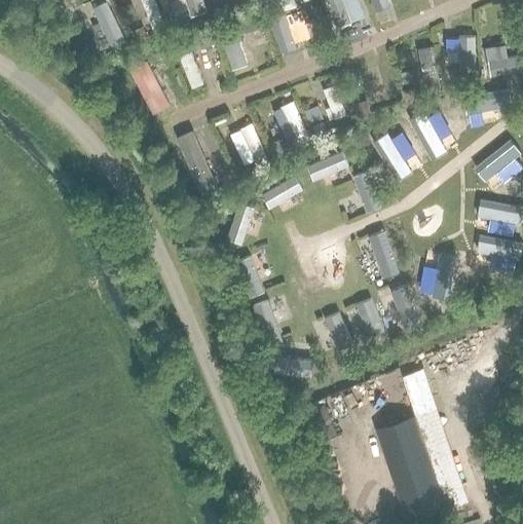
[(141,0),(148,35),(162,32),(156,0),(141,0)]
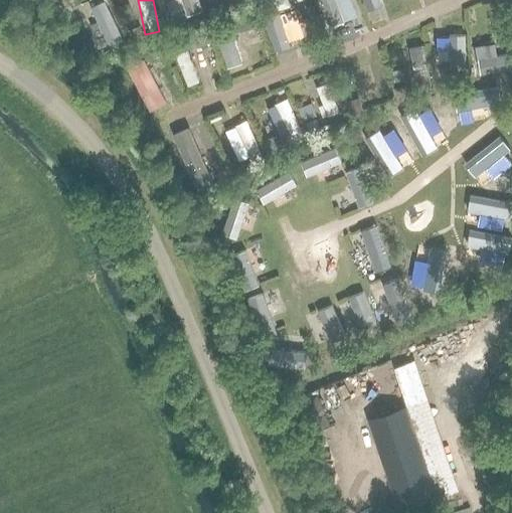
[(199,0),(184,0),(191,18),(204,13),(199,0)]
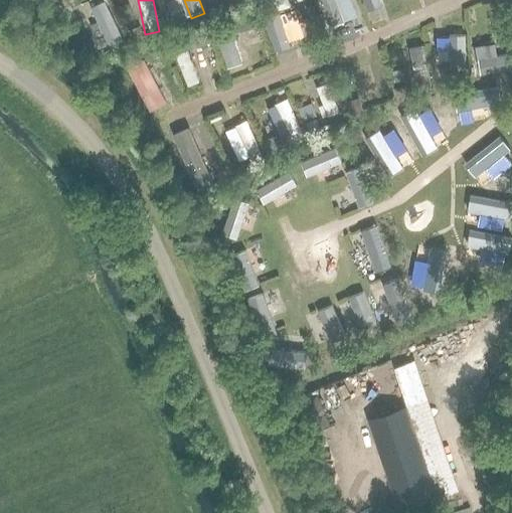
[(362,0),(366,11),(379,7),(376,0),(362,0)]
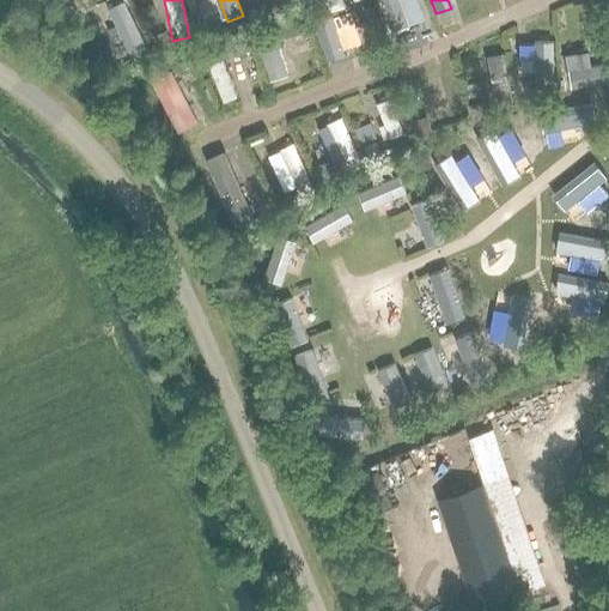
[(105,10),(126,60),(148,52),(128,1),(105,10)]
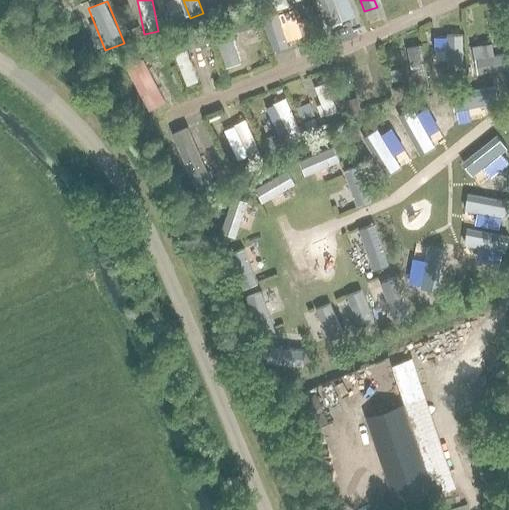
[(268,1),(254,5),(257,16),(271,12),(268,1)]
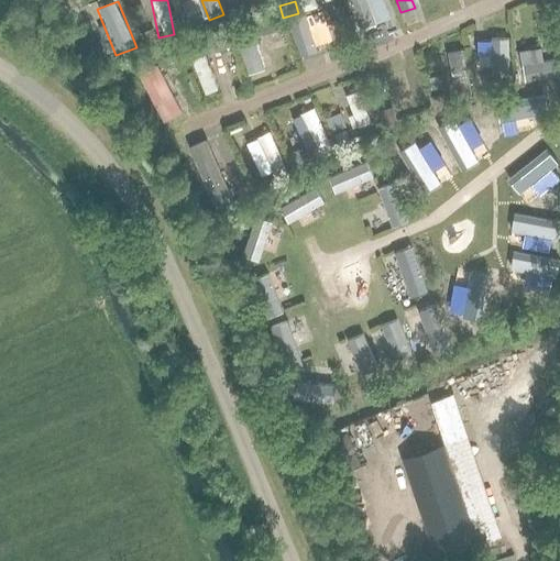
[(303,29),(316,24),(311,11),(285,20),(297,57),(310,53),(303,29)]
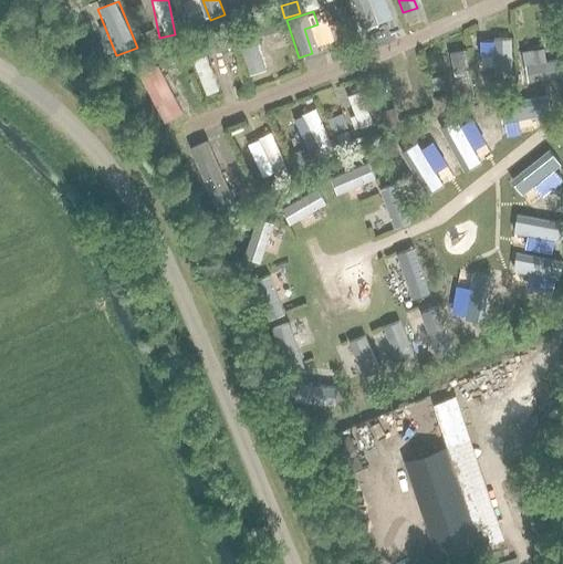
[(274,34),(284,32),(280,18),(271,21),(274,34)]
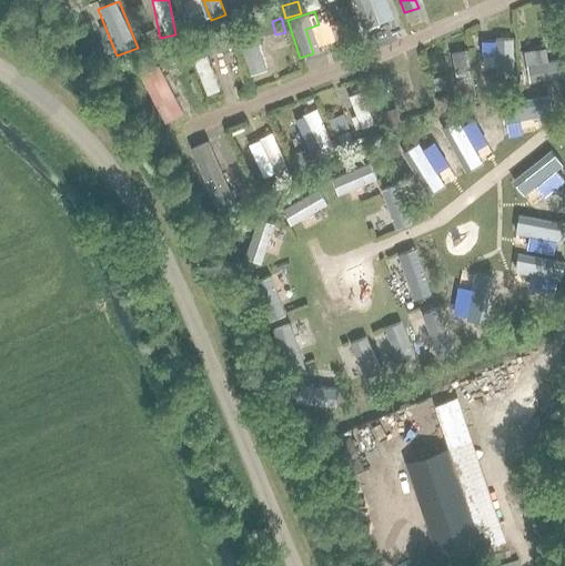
[(560,23),(550,24),(551,36),(562,34),(560,23)]
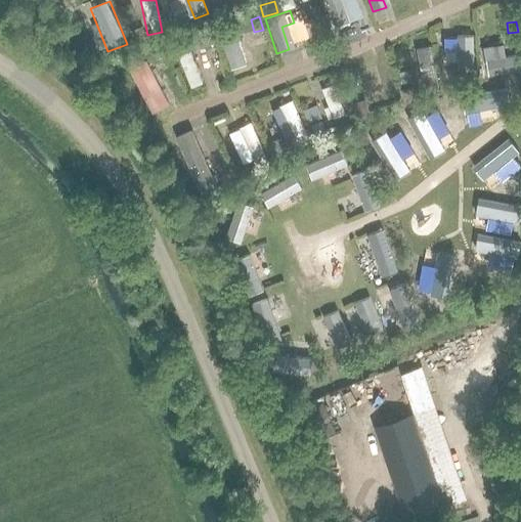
[(138,28),(127,34),(131,44),(143,39),(138,28)]
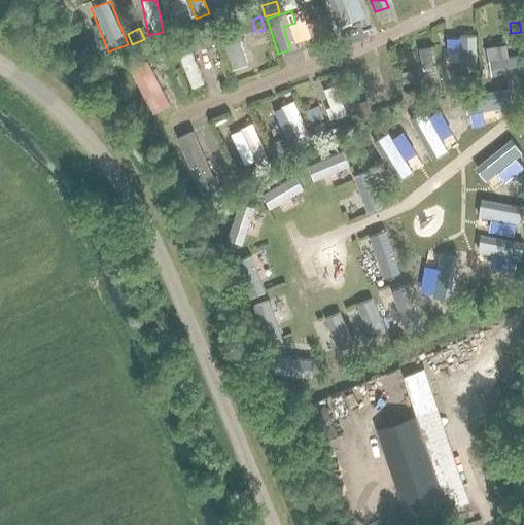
[(233,71),(249,66),(237,29),(220,35),(233,71)]
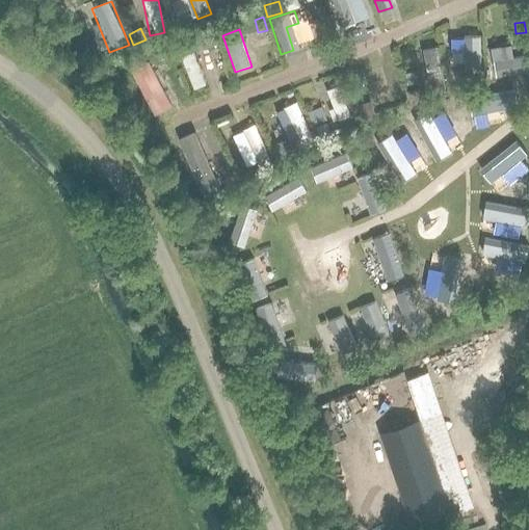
[(479,30),(466,30),(467,68),(479,68),(479,30)]
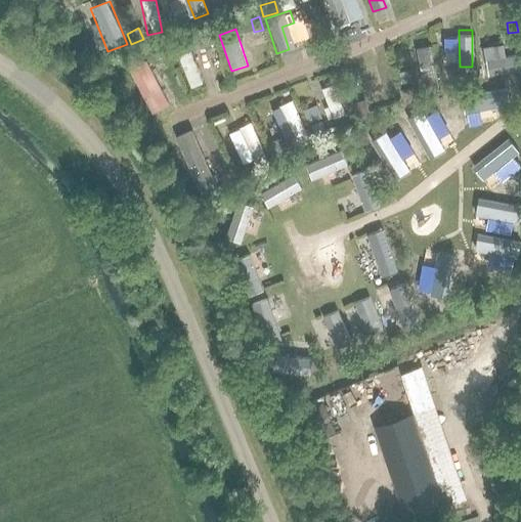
[(199,42),(202,51),(212,48),(208,39),(199,42)]
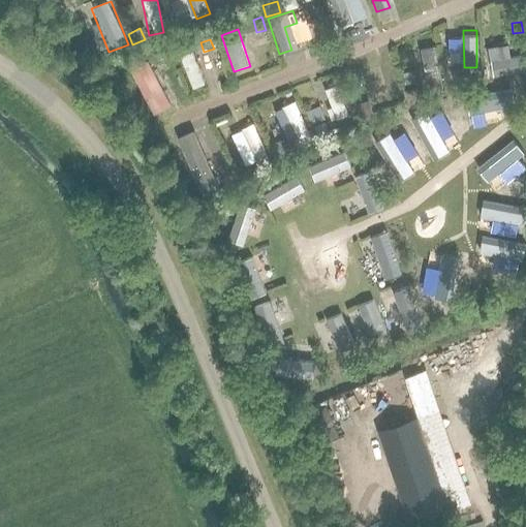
[(192,54),(202,50),(198,41),(189,45),(192,54)]
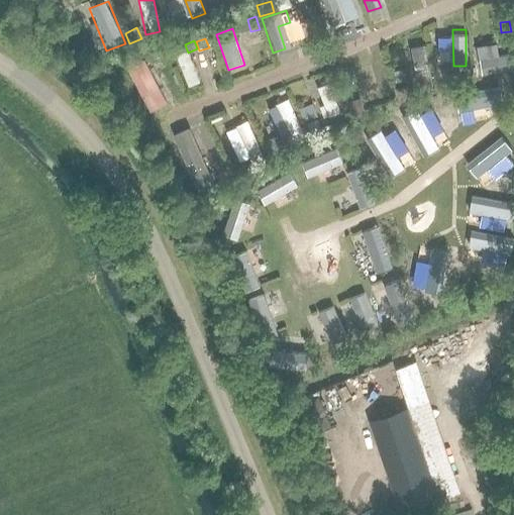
[(413,88),(429,87),(427,44),(411,44),(413,88)]
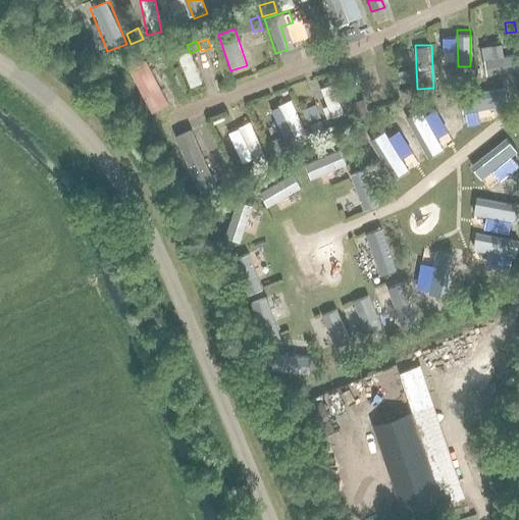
[(518,72),(518,55),(504,58),(502,45),(483,47),(487,78),(518,72)]
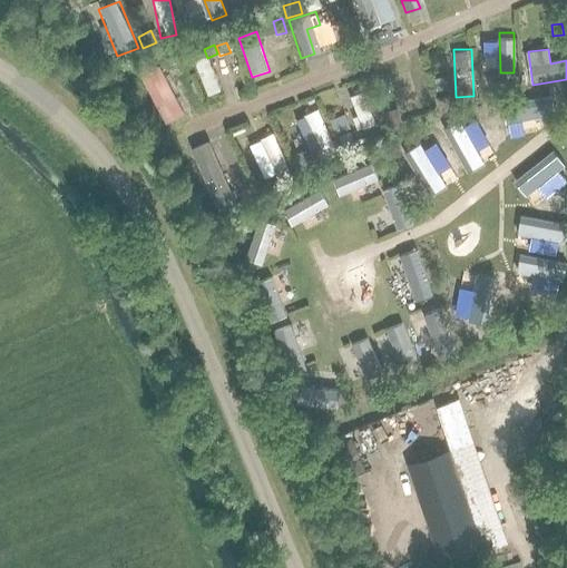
[(490,80),(479,80),(479,91),(490,91),(490,80)]
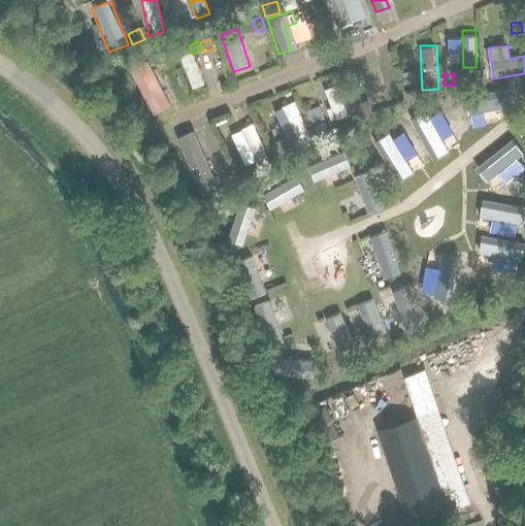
[(331,123),(349,117),(337,86),(320,92),(331,123)]
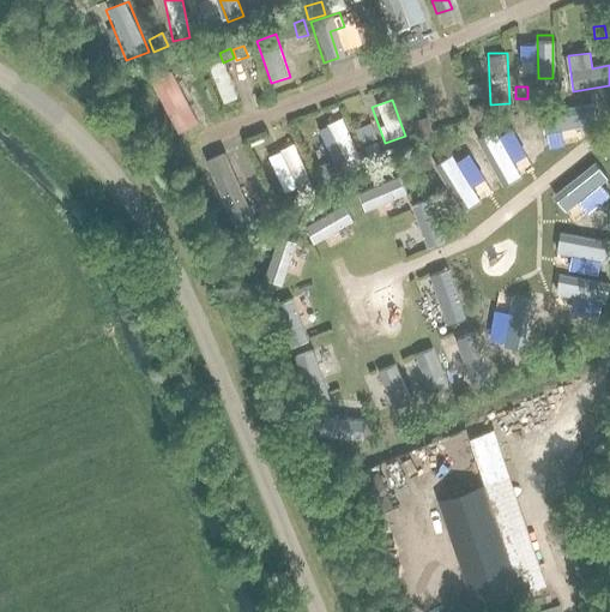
[(601,126),(599,106),(541,109),(542,130),(601,126)]
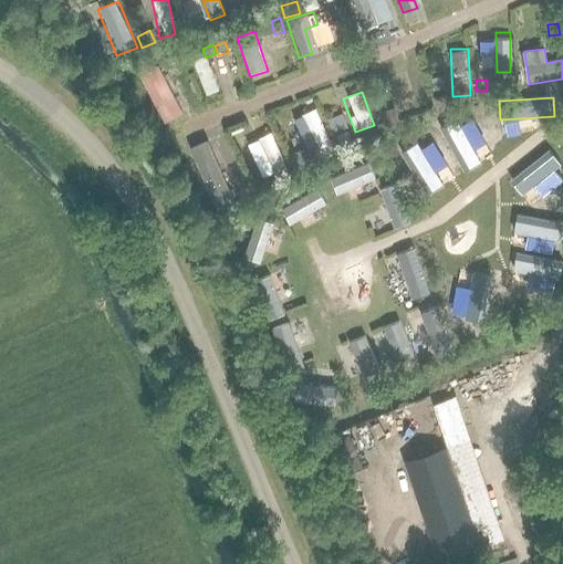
[(392,110),(378,114),(383,129),(396,126),(392,110)]
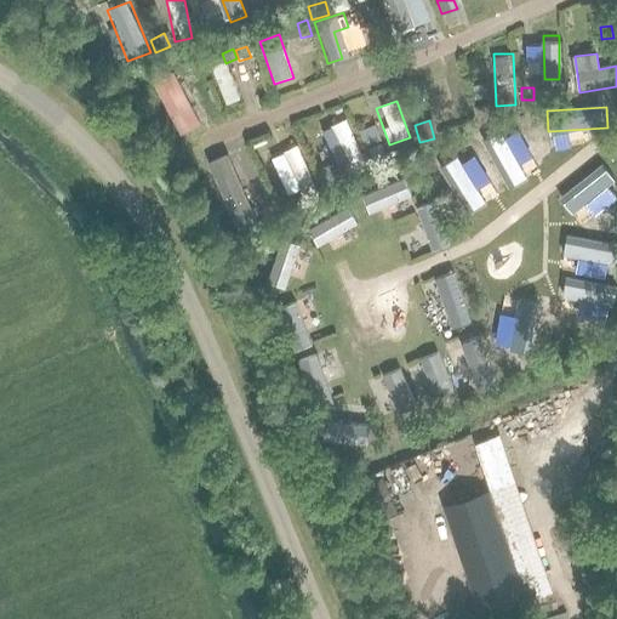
[(350,121),(324,128),(336,174),(363,168),(350,121)]
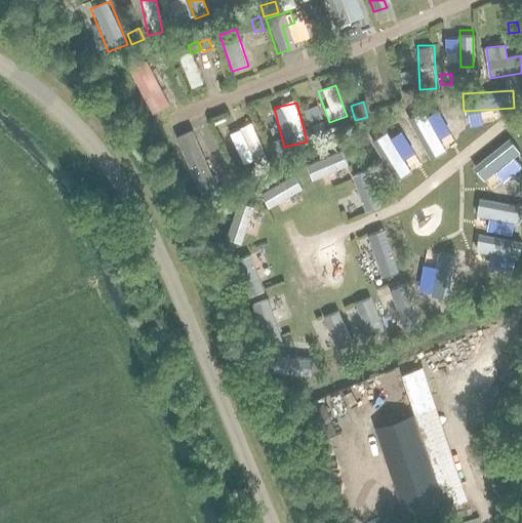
[(430,162),(447,153),(425,111),(407,120),(430,162)]
